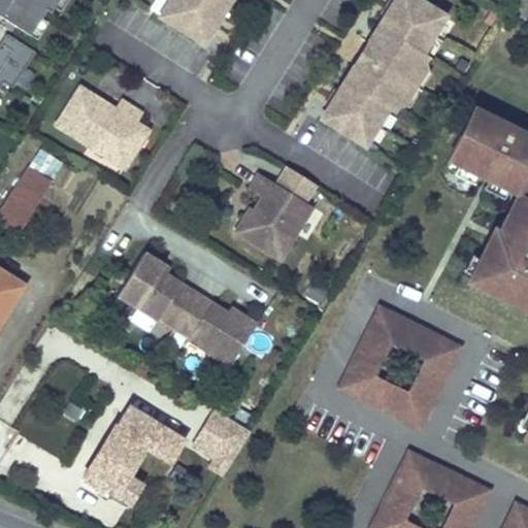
[(0,0),(0,17),(27,34),(43,7),(48,10),(55,0),(0,0)]
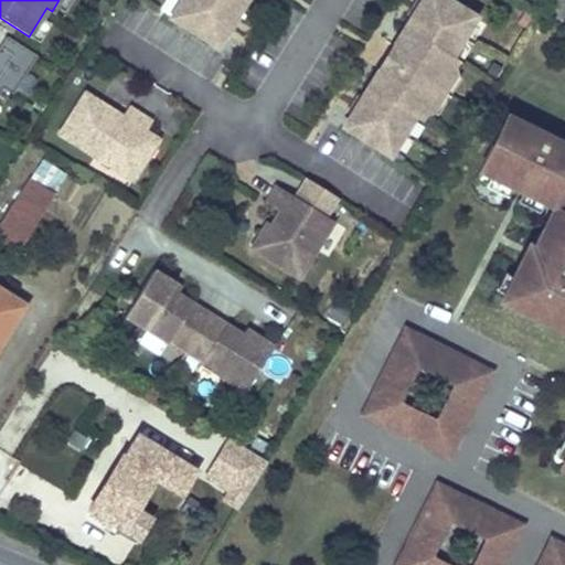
[(178,0),(171,13),(216,41),(241,0),(178,0)]
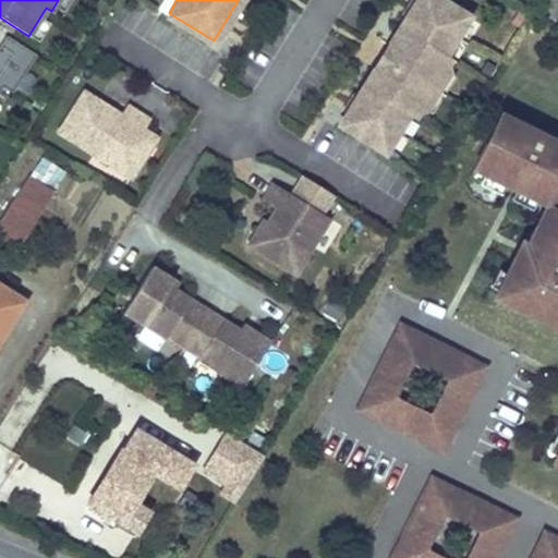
[(374,64),(339,121),(384,148),(407,111),(412,114),(419,102),(443,65),(448,56),(449,55),(444,51),(468,13),(445,0),(413,0),(388,43),(415,60),(401,82),(374,64)]
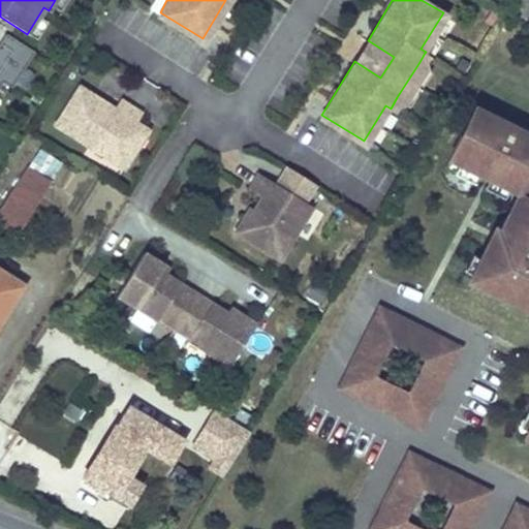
[(11,87),(33,51),(5,33),(0,39),(0,83),(2,81),(11,87)]
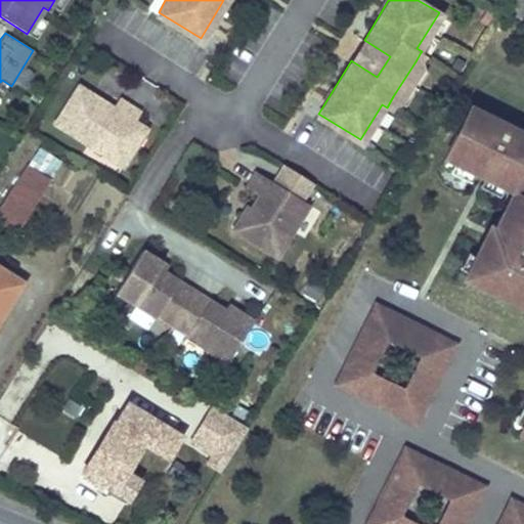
[(390,56),(364,40),(351,60),(377,77),(390,56)]
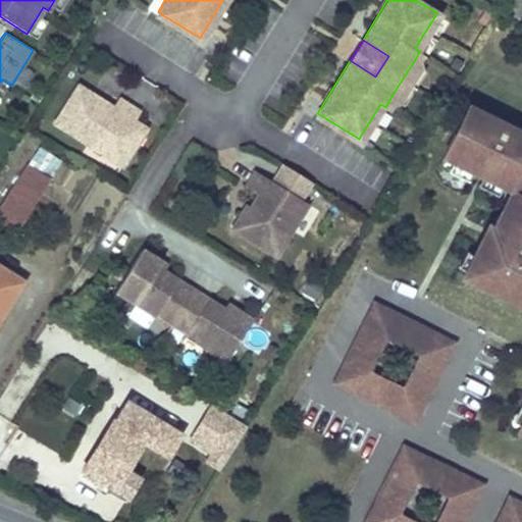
[(414,61),(392,96),(403,103),(424,68),(414,61)]
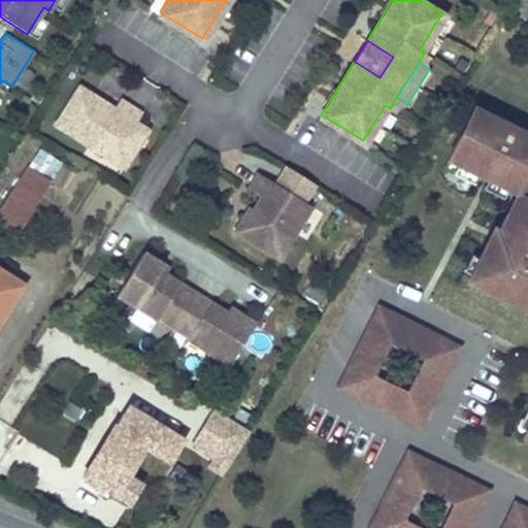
[(56,124),(112,160),(123,142),(135,151),(149,129),(136,122),(142,112),(121,99),(112,111),(97,102),(99,98),(79,86),(56,124)]
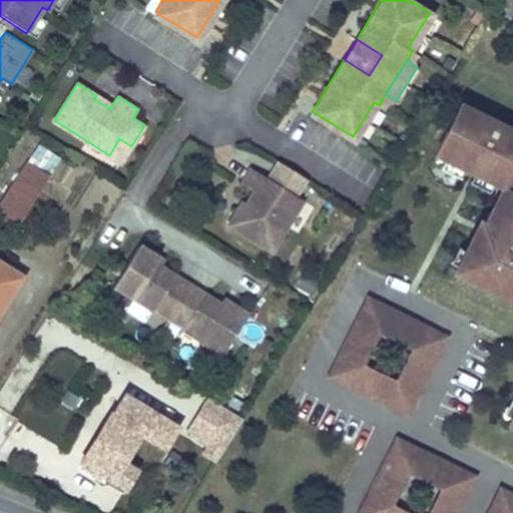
[(459,100),(433,152),(443,157),(457,164),(460,159),(464,162),(479,169),(476,174),(500,186),(482,221),(475,235),(470,233),(463,247),(465,249),(457,265),(453,272),(512,302),(512,127),(498,120),(496,124),(485,119),(488,115),(459,100)]
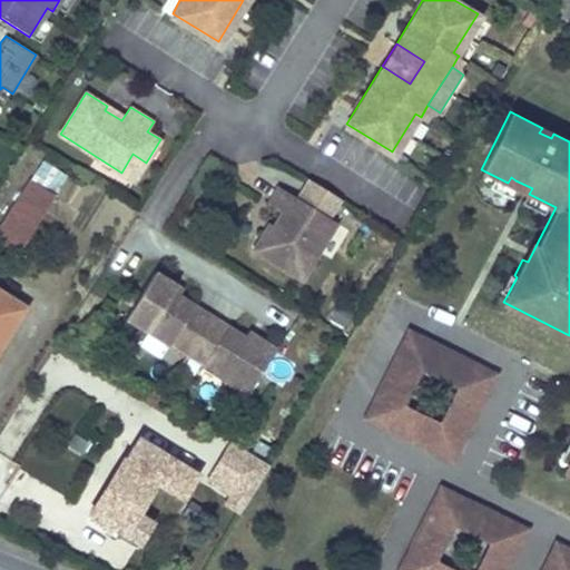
[(133,154),(121,173),(135,180),(146,163),(133,154)]
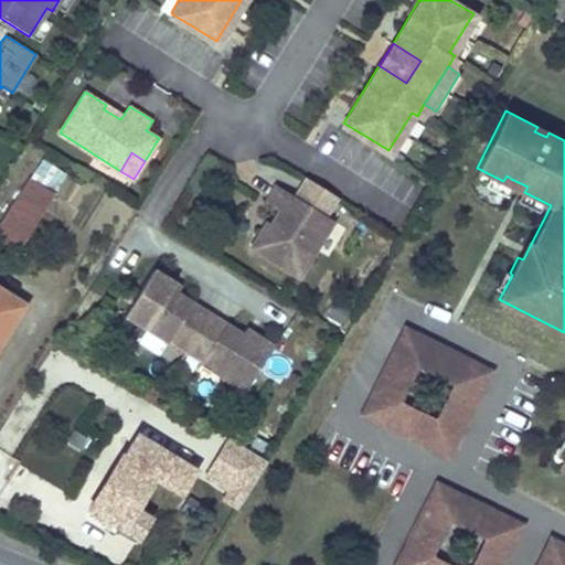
[(41,158),(29,177),(53,192),(65,173),(41,158)]
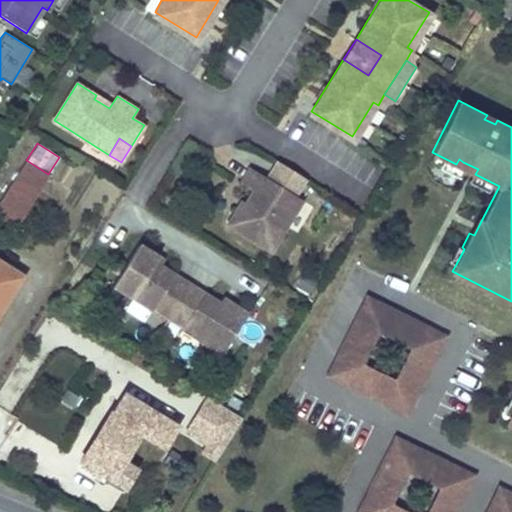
[(48,174),(26,160),(0,201),(0,217),(15,226),(48,174)]
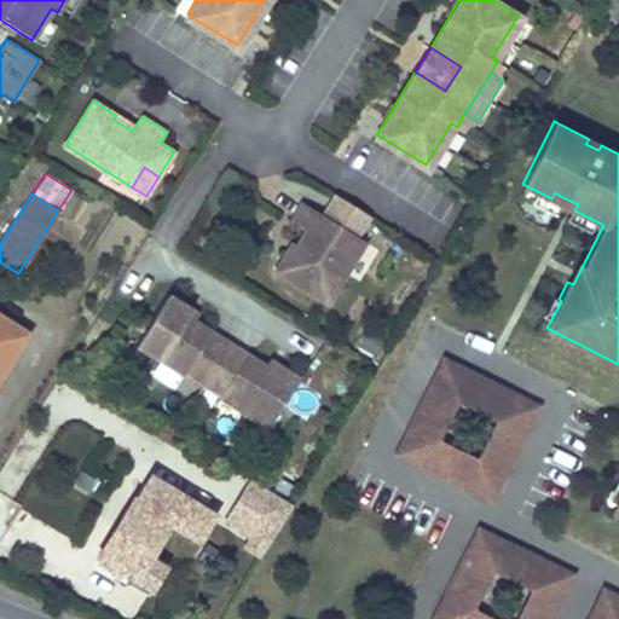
[(305,248),(299,256),(285,248),(275,267),(327,300),(365,238),(302,200),(291,217),(306,226),(299,238),(296,243),(305,248)]
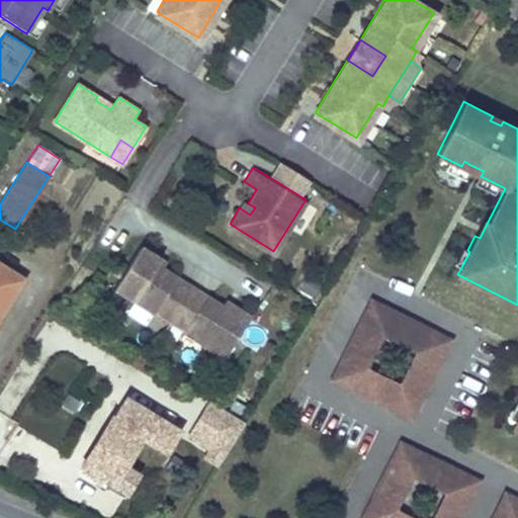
[(244,200),(239,207),(250,214),(255,207),(248,203),(244,200)]
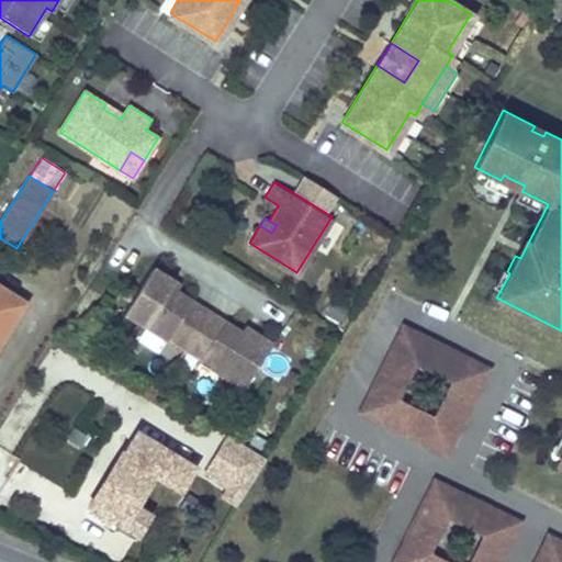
[(520,258),(528,243),(523,240),(515,256),(520,258)]
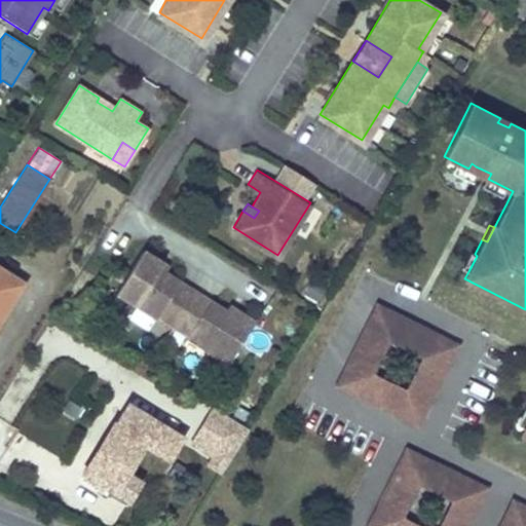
[(126,274),(116,290),(135,301),(156,315),(158,312),(174,323),(189,333),(188,334),(210,348),(228,360),(254,318),(238,308),(234,313),(226,307),(164,269),(155,263),(158,258),(143,248),(126,274)]
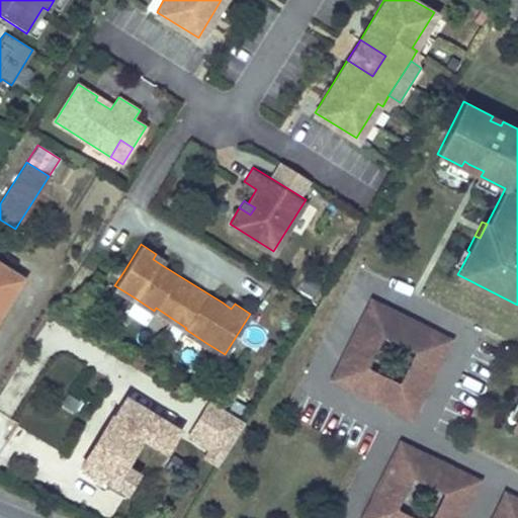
[(156,254),(153,259),(162,265),(165,260),(156,254)]
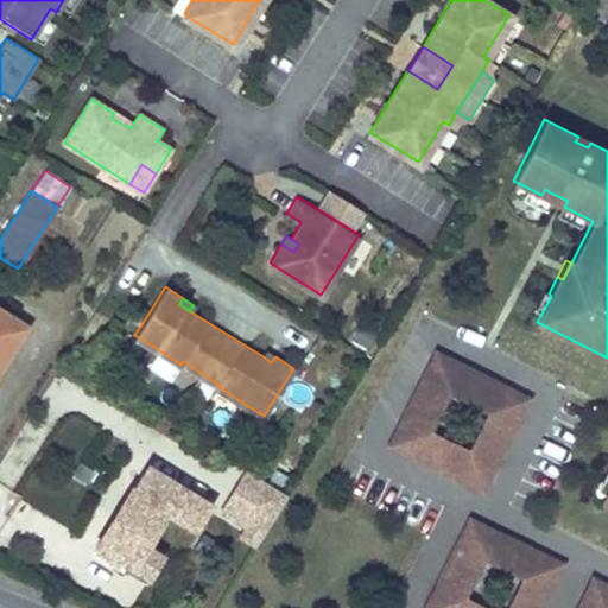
[(0,312),(0,368),(25,328),(0,312)]
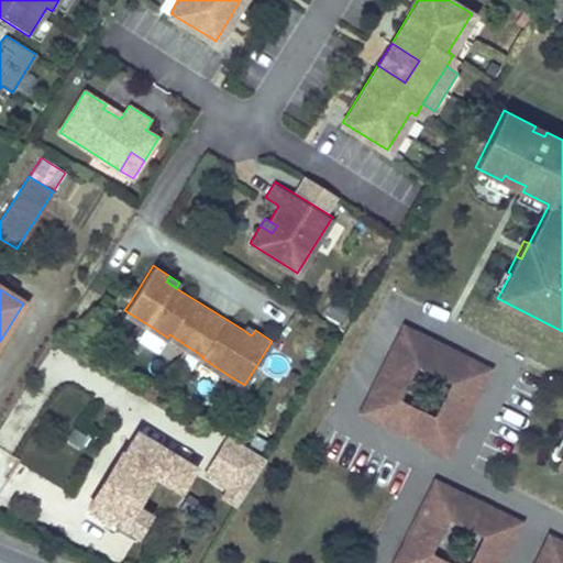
[(452,455),(494,363),(400,320),(359,412),(452,455)]
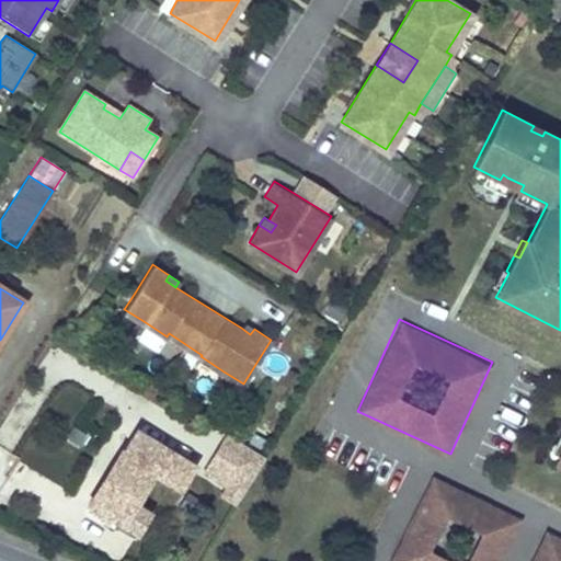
[(244,323),(241,328),(250,334),(254,329),(244,323)]
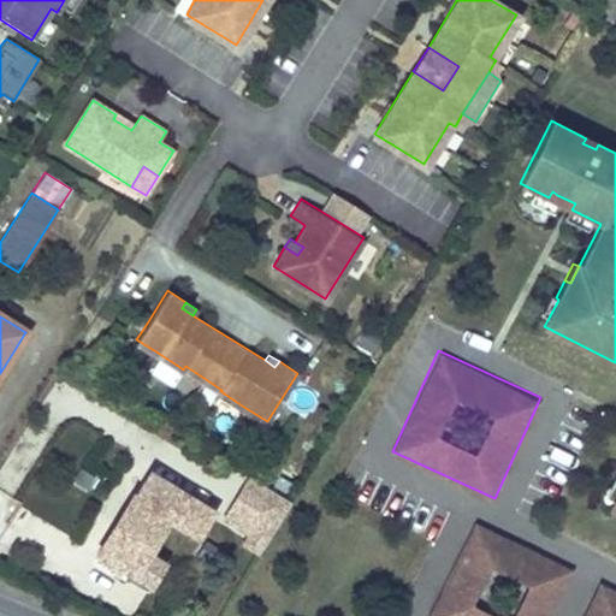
[(185,485),(154,465),(99,552),(148,585),(166,557),(152,548),(170,520),(196,537),(217,505),(185,485)]
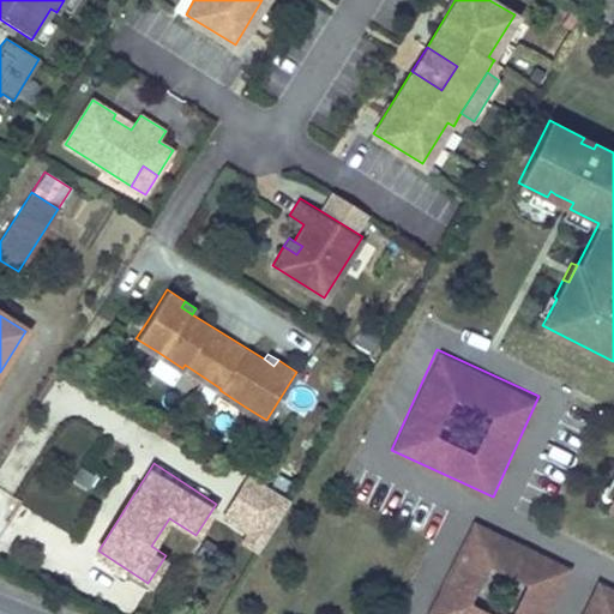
[(266,542),(294,499),(253,474),(227,518),(266,542)]
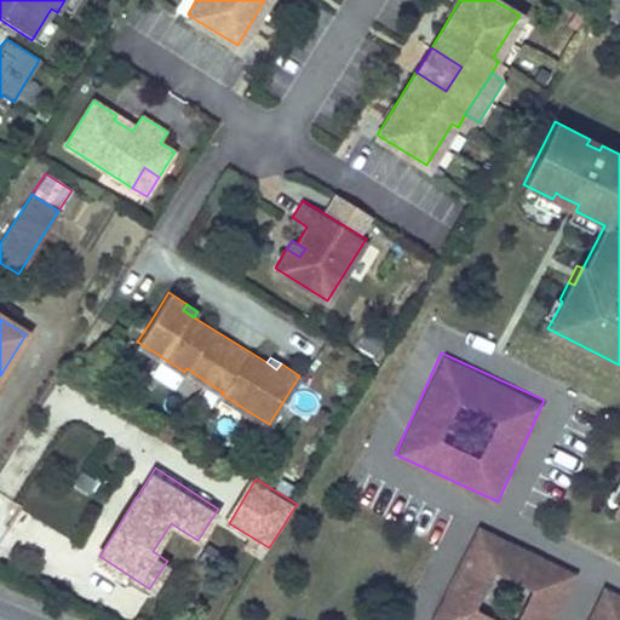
[(0,516),(9,521),(17,501),(0,492),(0,516)]
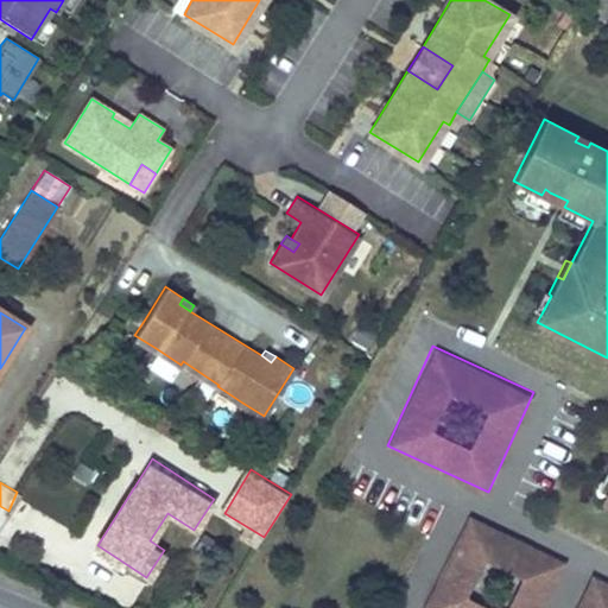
[(422,607),(543,607),(567,558),(467,512),(422,607)]
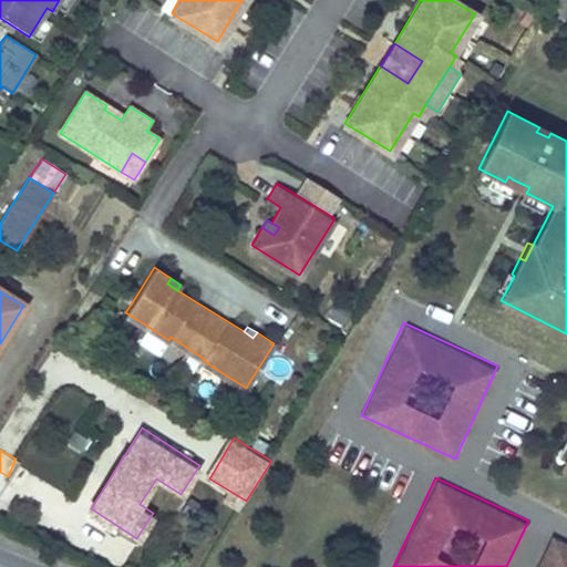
[(566,566),(566,543),(549,535),(535,566),(566,566)]
